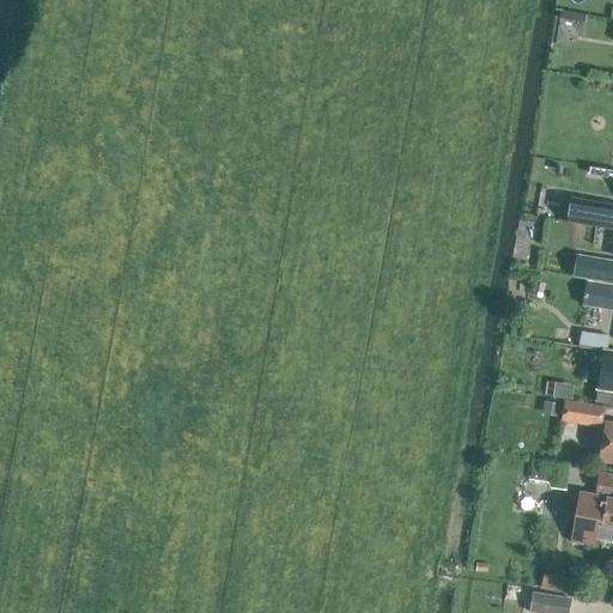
[(566,220),(612,228),(612,206),(570,199),(566,220)]
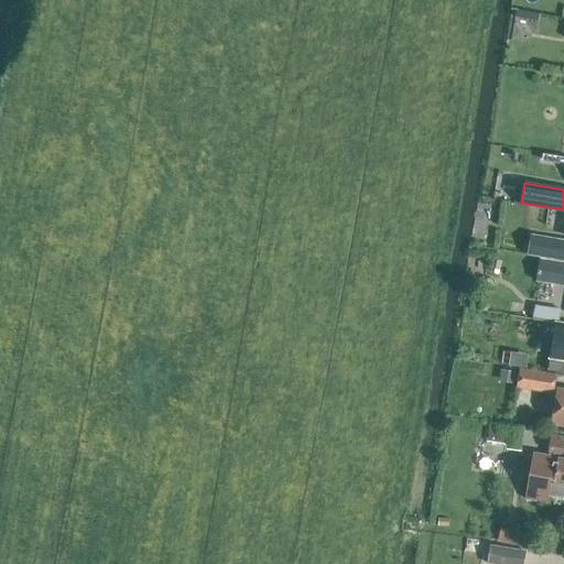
[(563,240),(530,235),(527,256),(563,262),(563,240)]
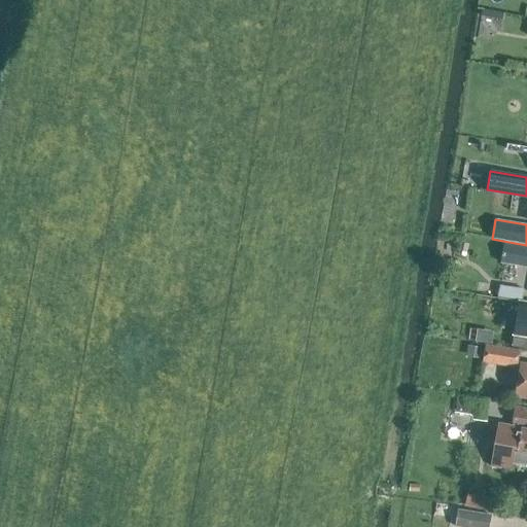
[(526,268),(526,246),(503,243),(500,264),(526,268)]
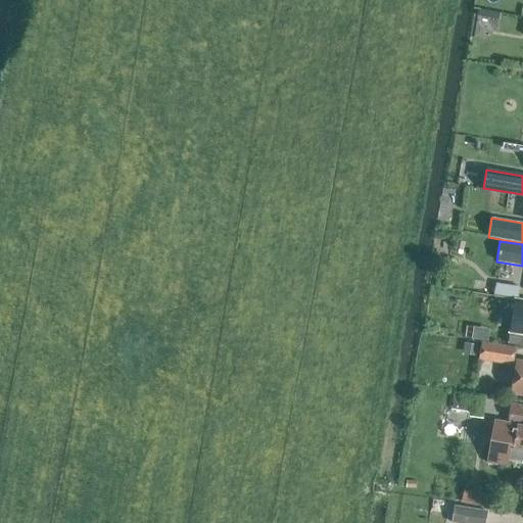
[(518,298),(520,287),(495,284),(494,294),(515,297),(514,298),(518,298)]
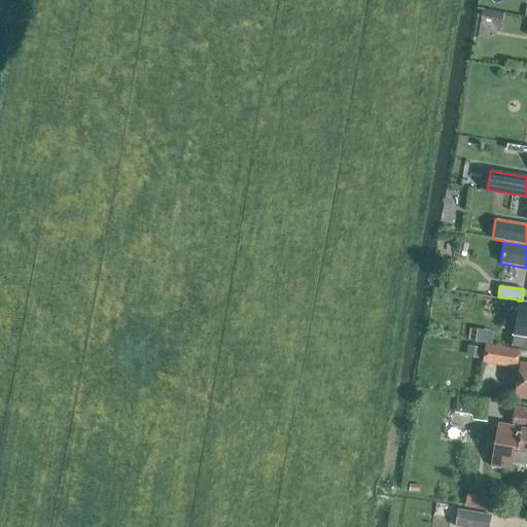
[(498,314),(516,317),(518,302),(500,299),(498,314)]
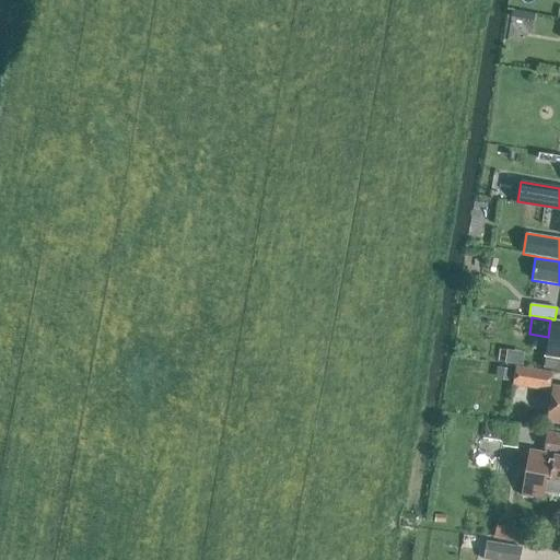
[(559,359),(546,357),(544,369),(559,371),(559,359)]
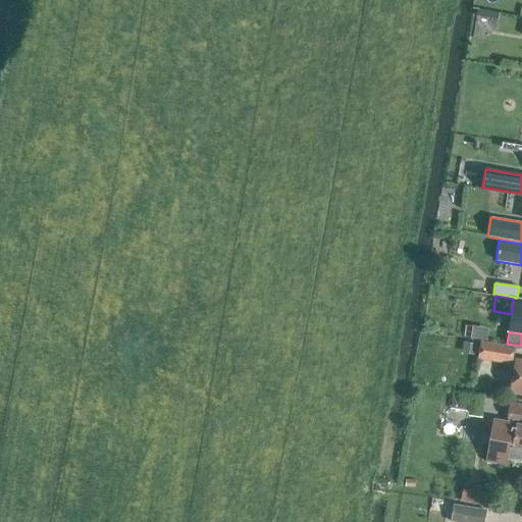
[(477,345),(462,343),(461,354),(476,356),(477,345)]
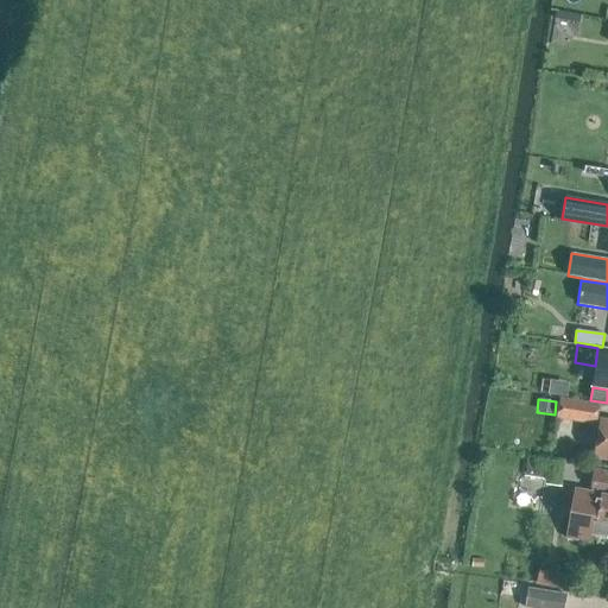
[(595,424),(599,405),(561,399),(558,418),(595,424)]
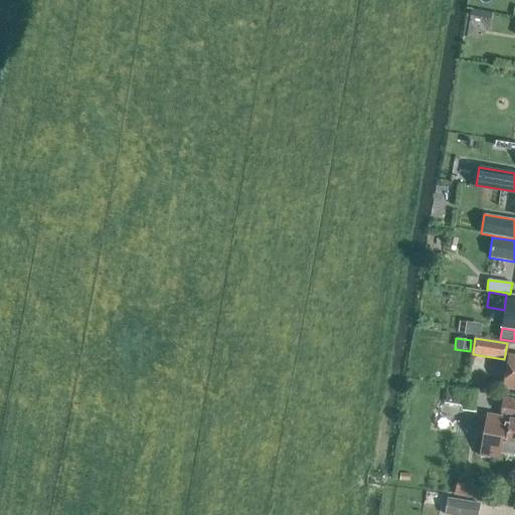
[(514,360),(508,360),(503,386),(514,388),(514,360)]
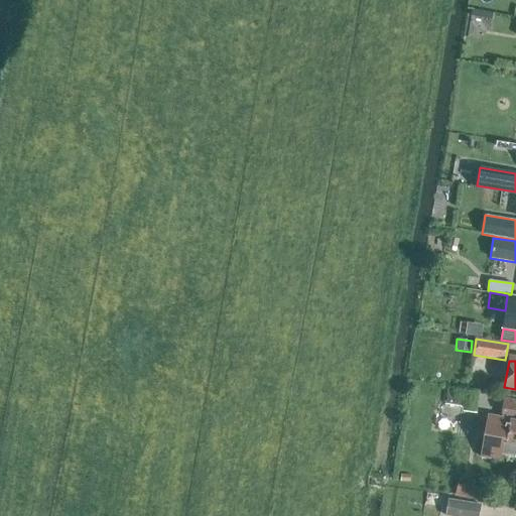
[(476,413),(479,391),(469,390),(447,387),(444,406),(464,408),(464,411),(476,413)]
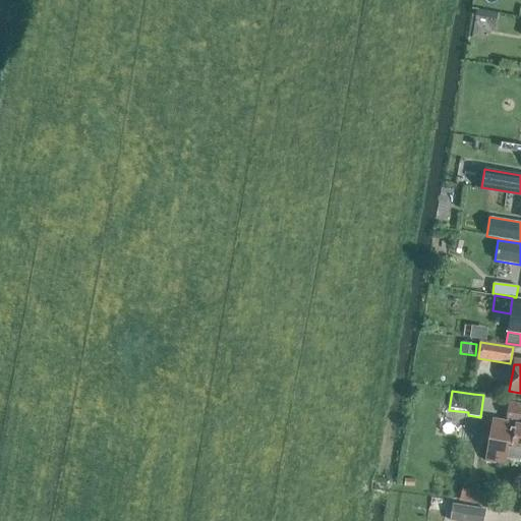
[(520,405),(509,403),(506,420),(493,418),(485,460),(504,463),(505,456),(514,457),(520,455),(520,405)]
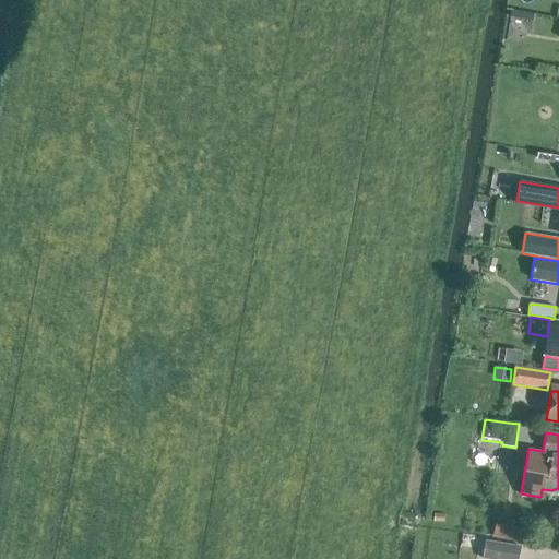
[(518,558),(520,547),(485,540),(482,558),(518,558)]
